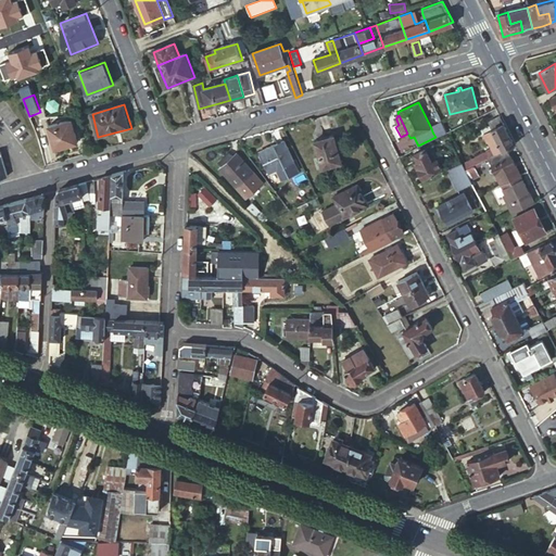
[(515,143),(501,115),(489,121),(490,125),(483,127),(490,140),(492,140),(495,148),(464,164),(466,168),(475,164),(488,158),(507,148),(515,143)]
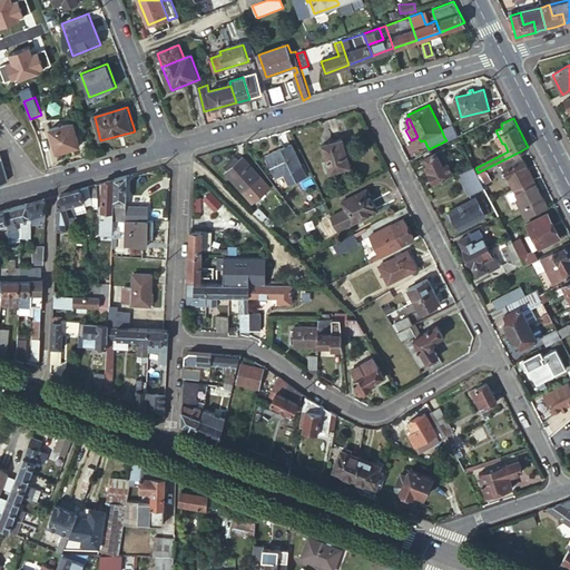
[(81,147),(75,123),(50,129),(57,154),(81,147)]
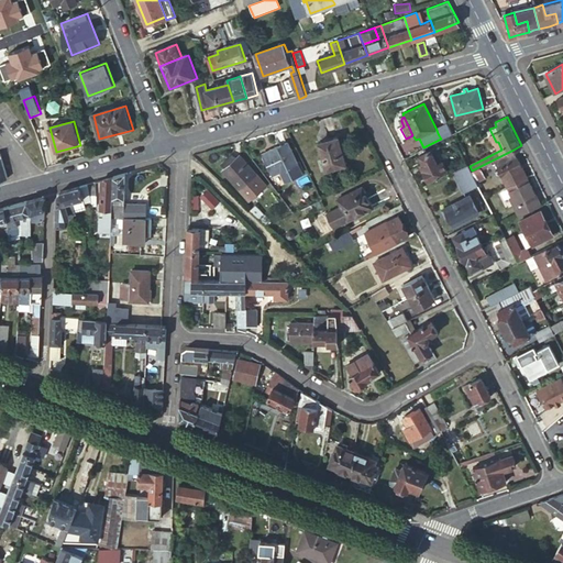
[(448,124),(437,130),(438,133),(439,135),(441,139),(441,140),(453,134),(448,124)]
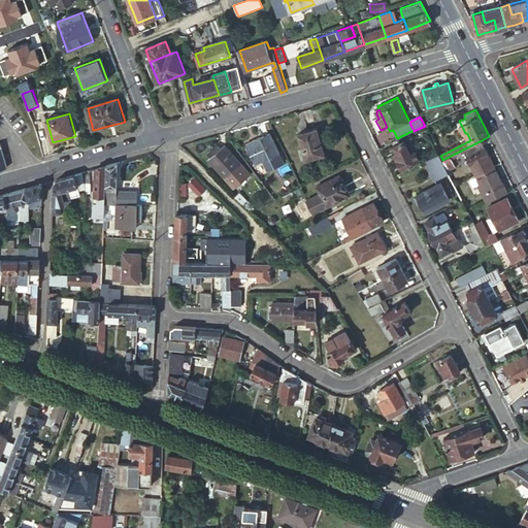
[(325,154),(318,129),(299,134),(303,149),(300,149),(302,160),(325,154)]
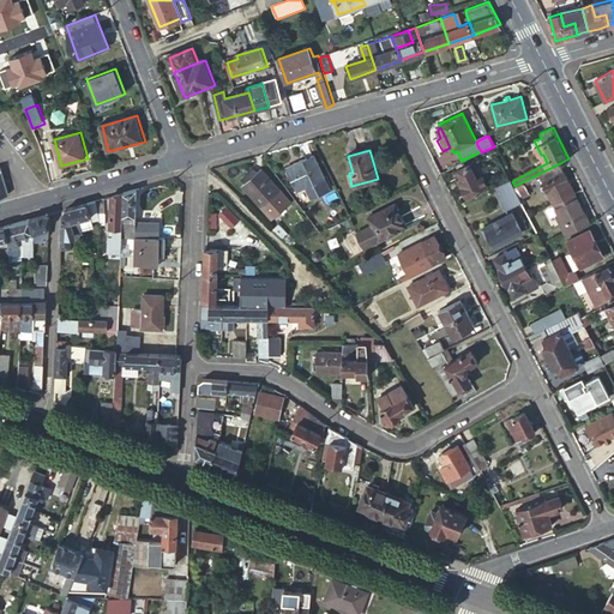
[(324,178),(313,155),(287,168),(298,191),(306,187),(312,198),(330,190),(324,178)]
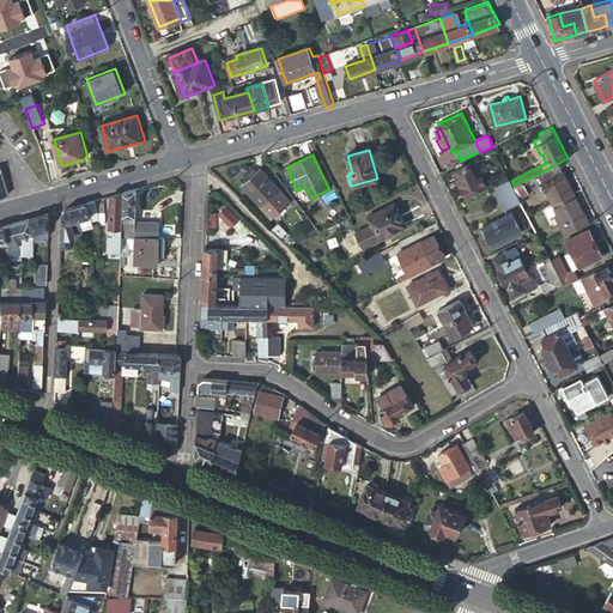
[(480,168),(475,159),(456,169),(460,176),(457,177),(466,195),(486,186),(478,169),(480,168)]
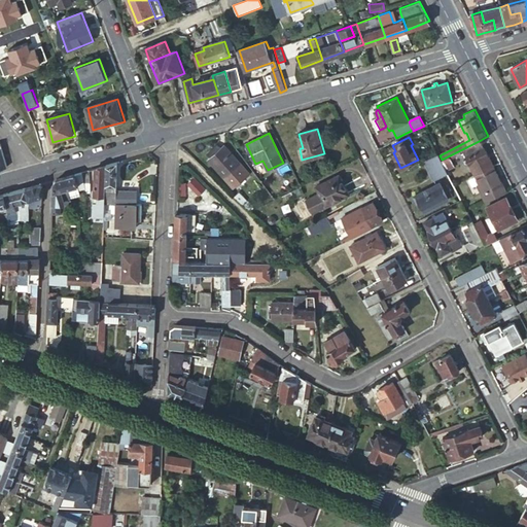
[(484,148),(481,140),(462,149),(476,174),(494,166),(485,147),(484,148)]
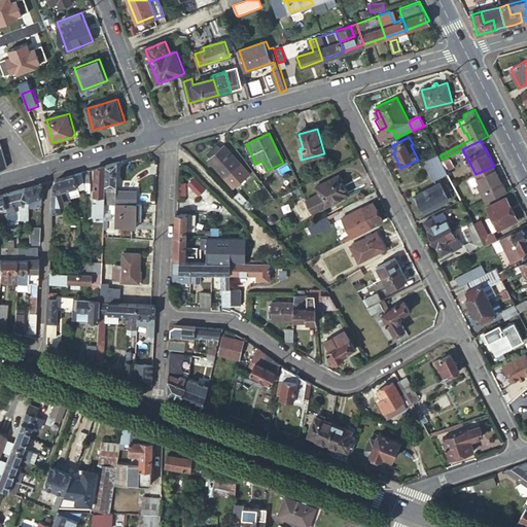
[(240,163),(223,145),(220,148),(216,144),(207,153),(211,157),(208,160),(232,186),(248,171),(240,163)]
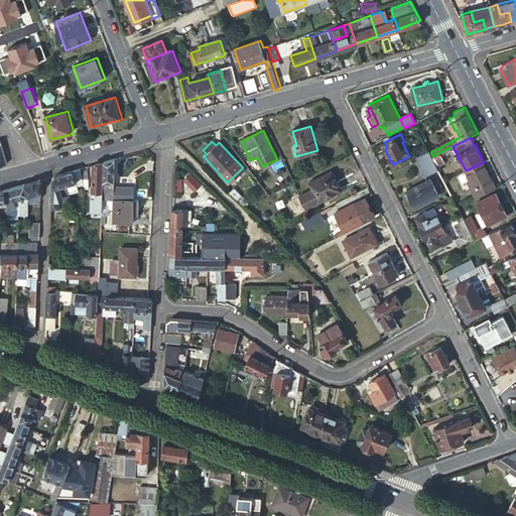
[(0,146),(0,163),(0,164),(1,166),(9,164),(3,146),(0,146)]
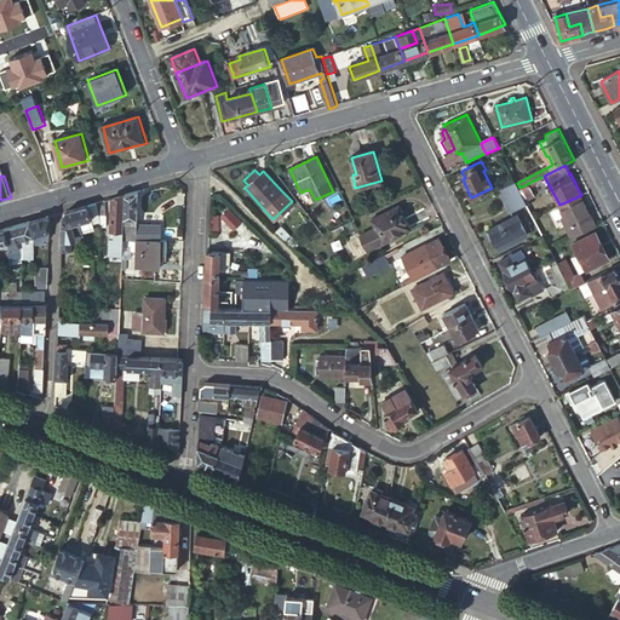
[(515,179),(498,188),(509,211),(527,202),(524,199),(520,188),(517,183),(515,179)]
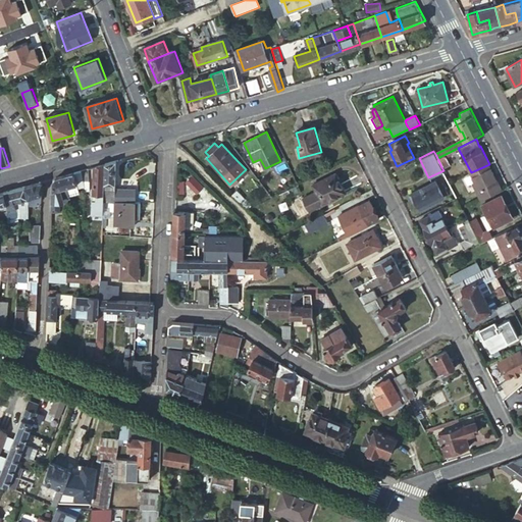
[(437,158),(441,167),(450,163),(446,154),(437,158)]
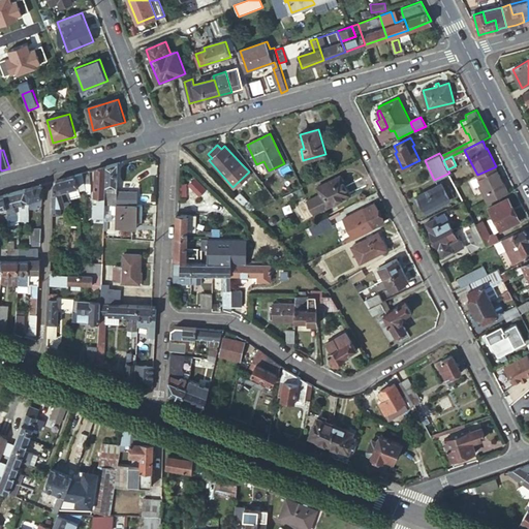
[(94,218),(118,219),(117,228),(135,229),(135,221),(135,218),(142,218),(142,205),(131,205),(117,204),(118,191),(119,164),(106,167),(96,169),(95,197),(99,197),(99,205),(95,204),(94,218)]
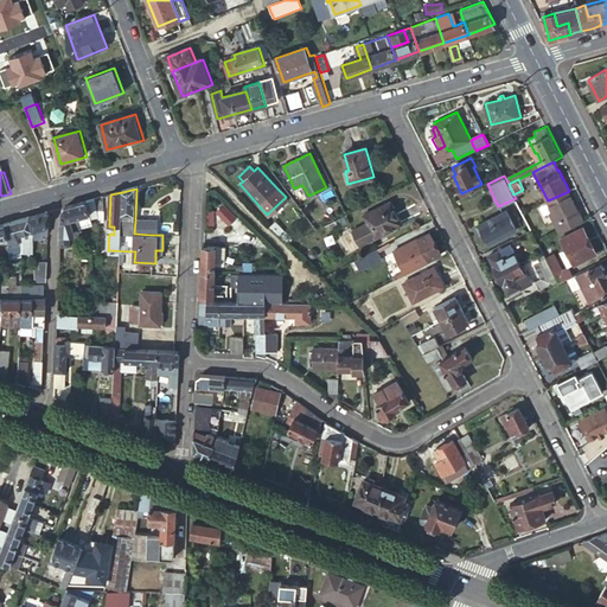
[(574,202),(569,191),(548,200),(553,210),(549,211),(560,231),(583,221),(579,211),(575,212),(572,203),(574,202)]
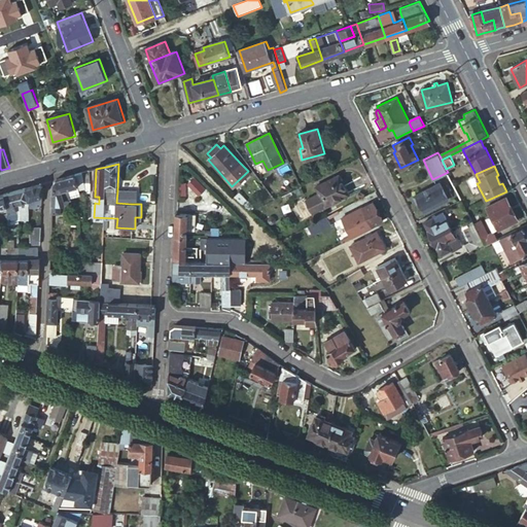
[(88,187),(88,192),(91,192),(92,179),(90,171),(82,173),(88,187)]
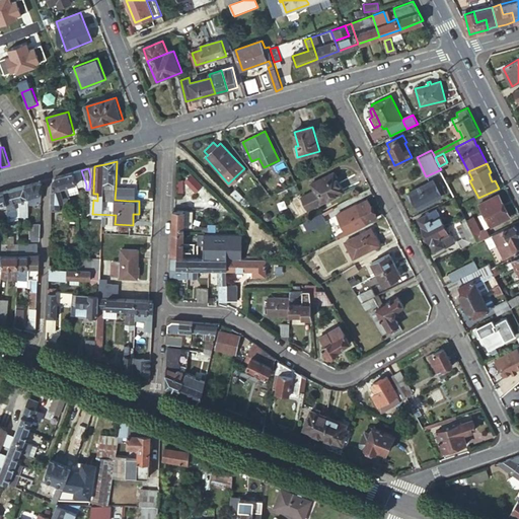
[(81,170),(75,172),(80,187),(86,184),(81,170)]
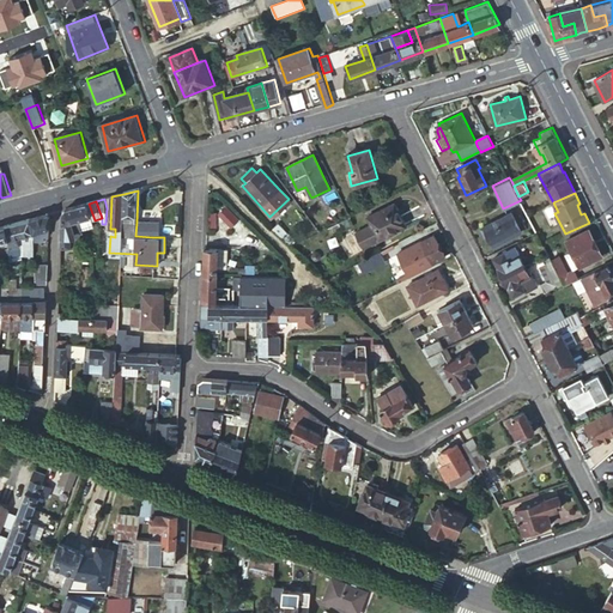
[(407,225),(395,202),(369,217),(372,225),(358,232),(365,247),(407,225)]
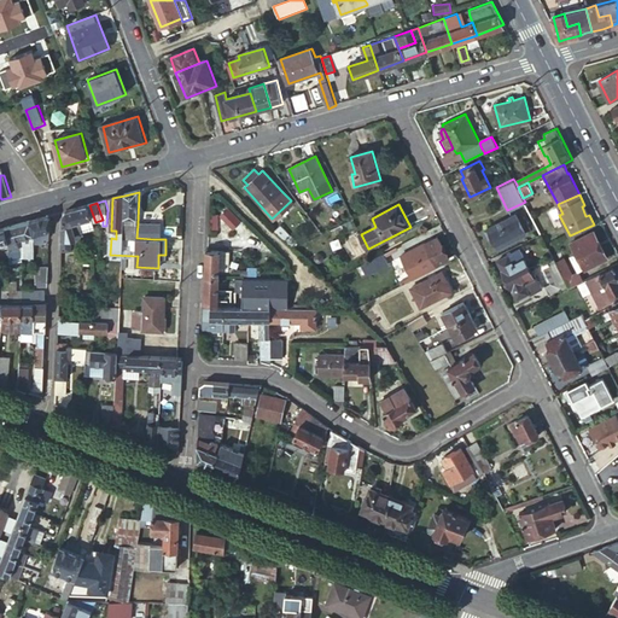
[(64,217),(63,251),(70,251),(71,235),(83,232),(80,221),(91,219),(93,223),(95,222),(89,205),(82,207),(68,210),(64,216),(64,217)]
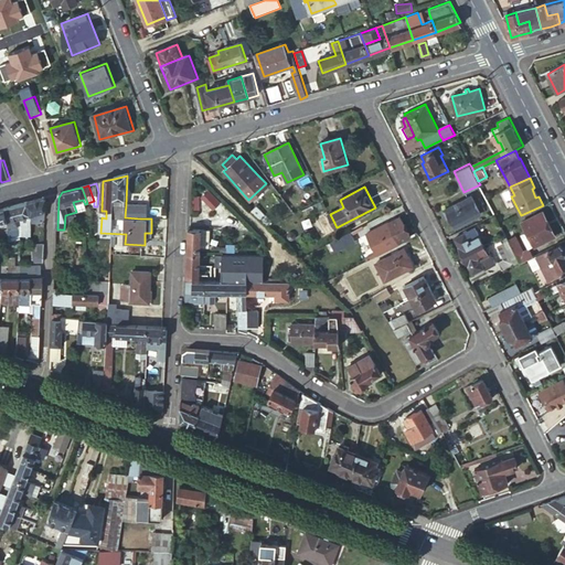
[(210,191),(203,198),(215,210),(222,203),(210,191)]
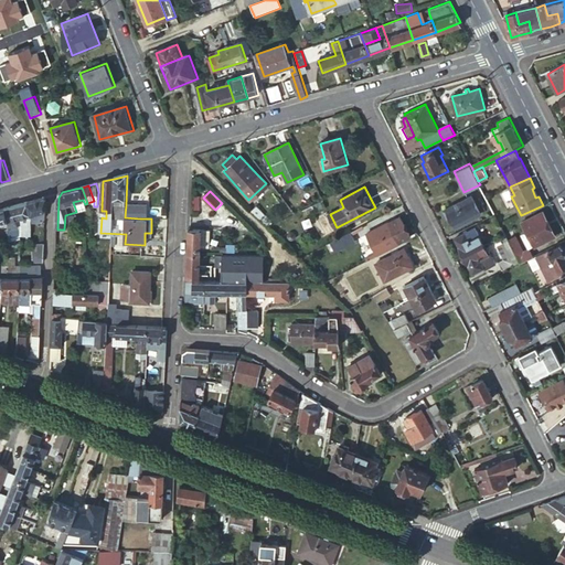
[(310,206),(321,202),(317,192),(306,196),(310,206)]
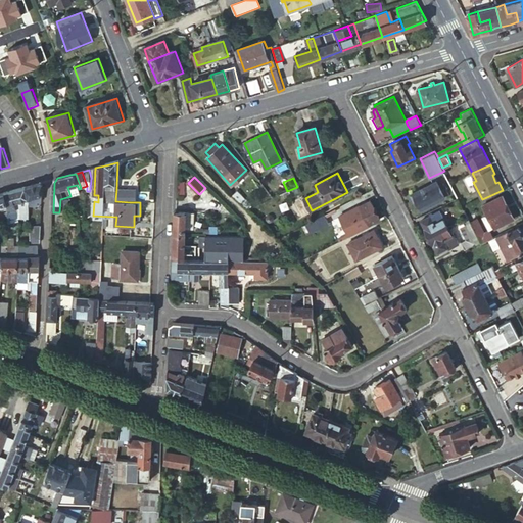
[(37,184),(29,186),(33,199),(32,206),(40,206),(40,201),(44,201),(45,182),(37,184)]
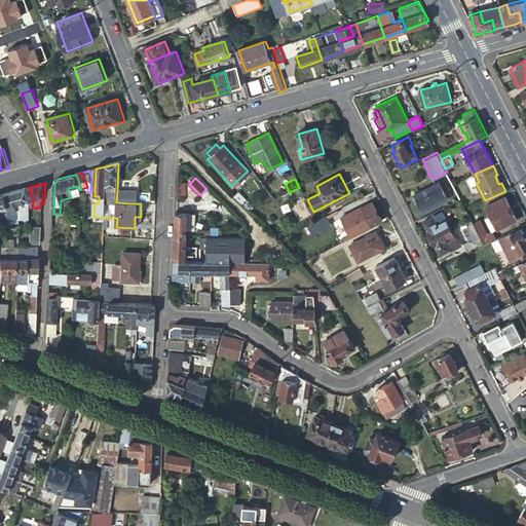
[(447,198),(439,183),(413,194),(421,212),(447,198)]
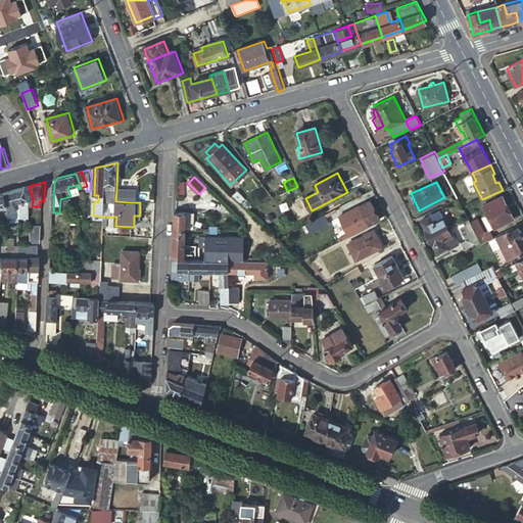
[(67,187),(70,196),(82,193),(81,188),(79,189),(77,185),(67,187)]
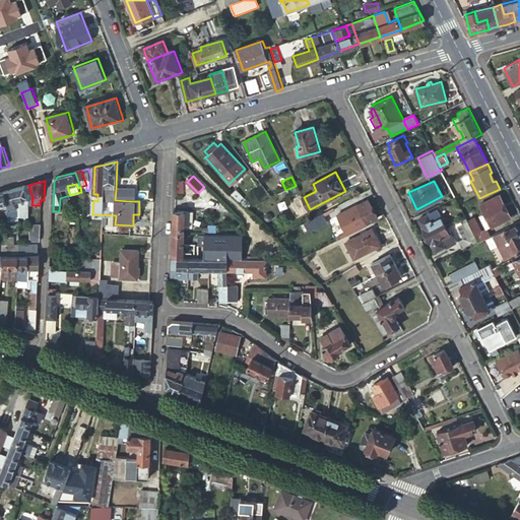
[(23,187),(16,189),(20,200),(19,215),(31,216),(31,205),(33,198),(28,185),(23,187)]
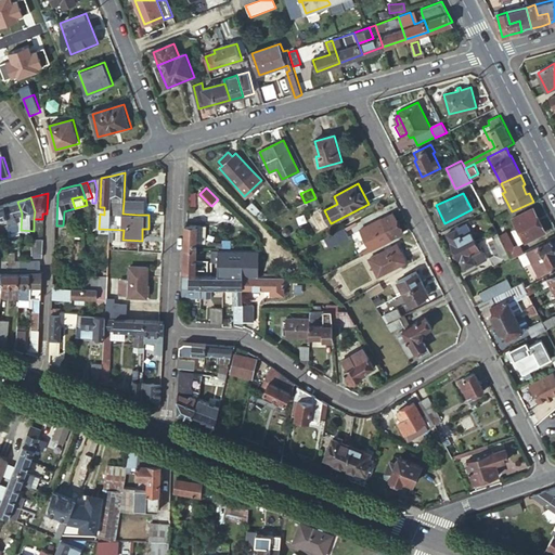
[(138,201),(124,201),(123,214),(138,215),(138,201)]
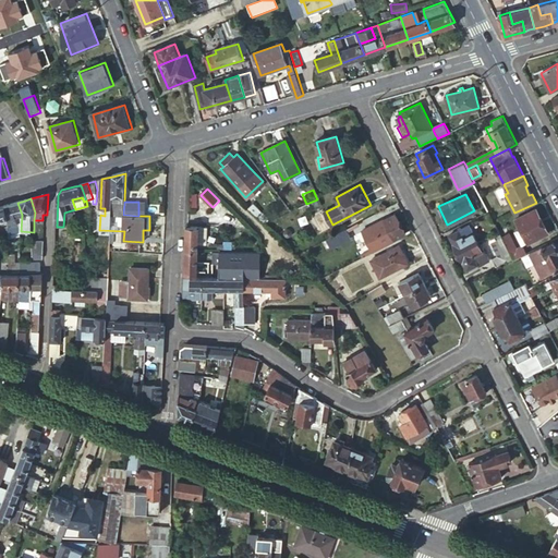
[(11,205),(4,206),(9,219),(9,235),(21,232),(21,231),(22,215),(17,203),(11,205)]
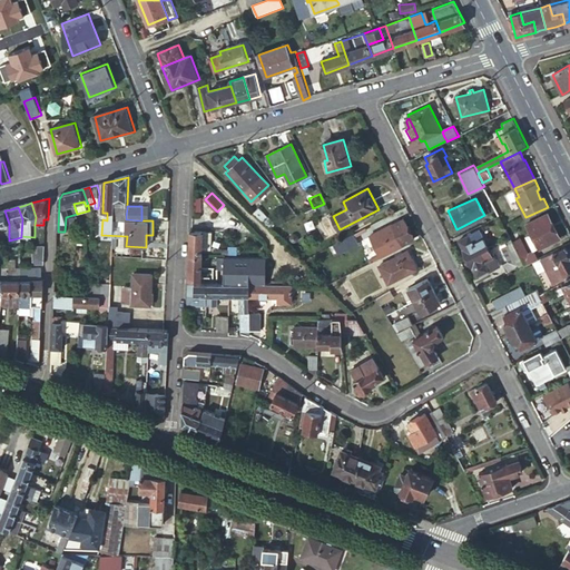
[(259,208),(254,213),(262,222),(267,217),(259,208)]
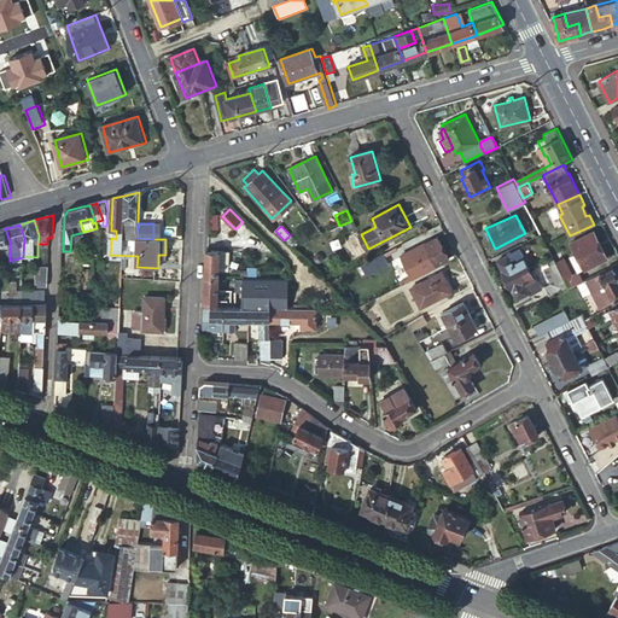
[(608,258),(595,231),(572,242),(586,269),(608,258)]
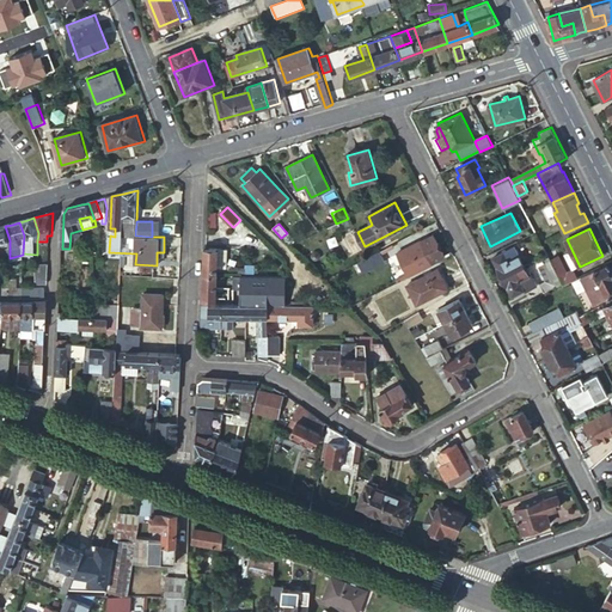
[(446,257),(434,234),(398,254),(409,275),(446,257)]
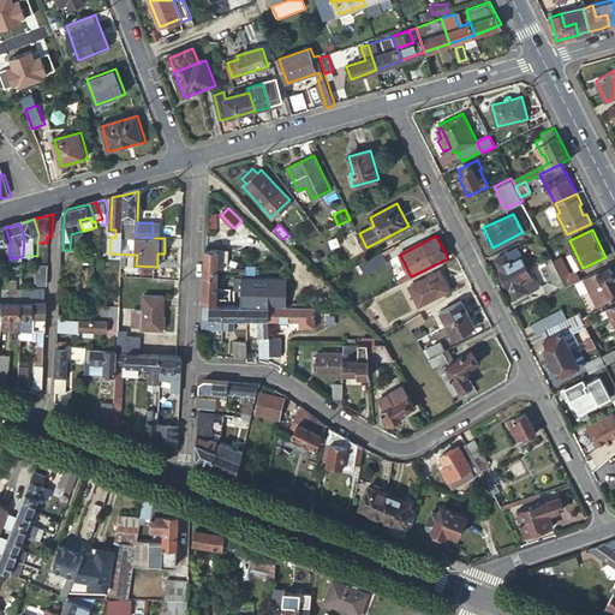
[(496,260),(506,278),(526,267),(517,249),(496,260)]
